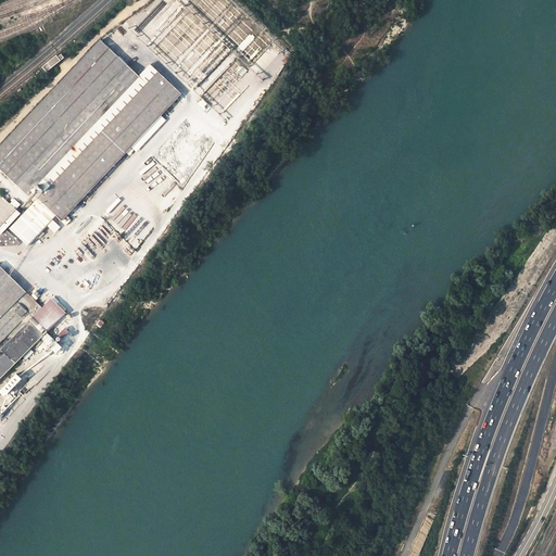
[(187,8),(194,14),(198,11),(190,4),(187,8)]
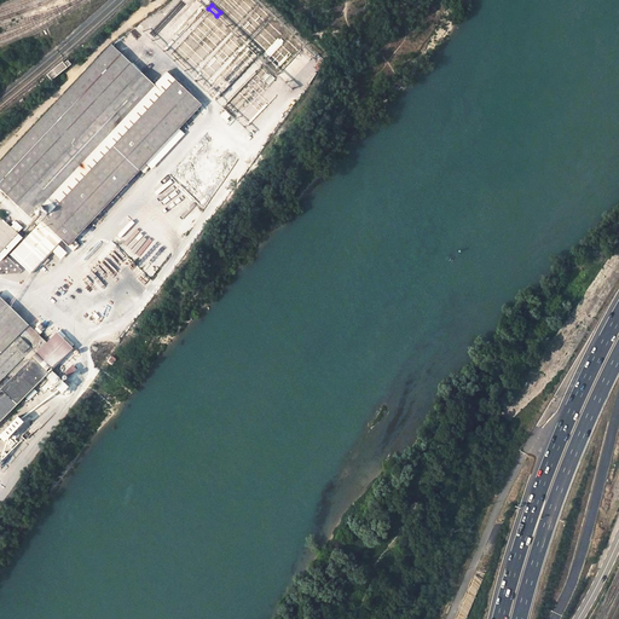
[(226,27),(231,23),(221,13),(218,17),(226,27)]
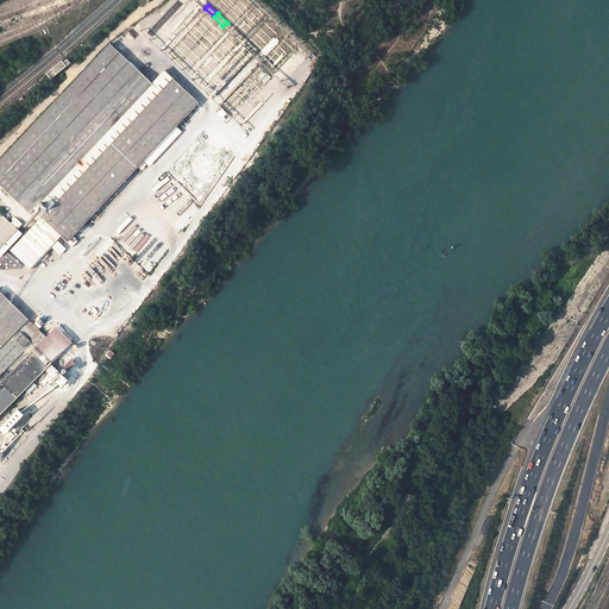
[(189,32),(198,39),(212,24),(203,17),(195,26),(189,32)]
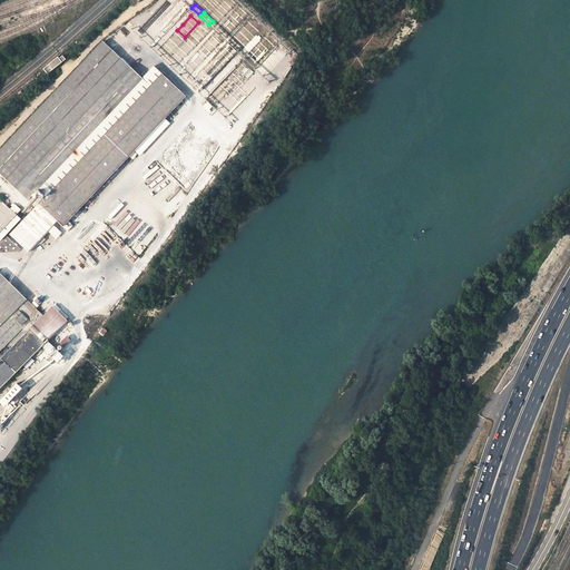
[(197,29),(192,33),(197,41),(203,37),(197,29)]
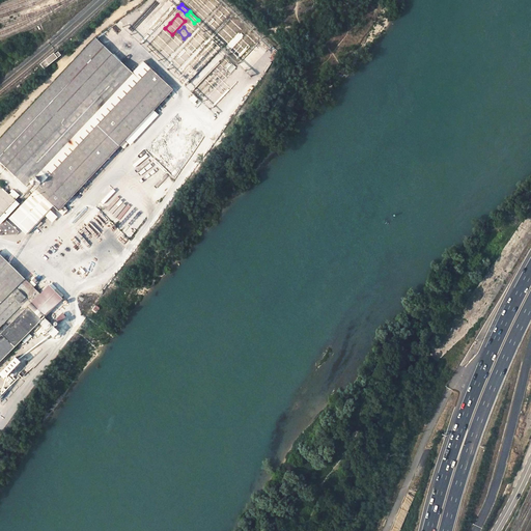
[(164,29),(157,36),(161,40),(158,44),(154,40),(150,45),(158,51),(171,36),(164,29)]
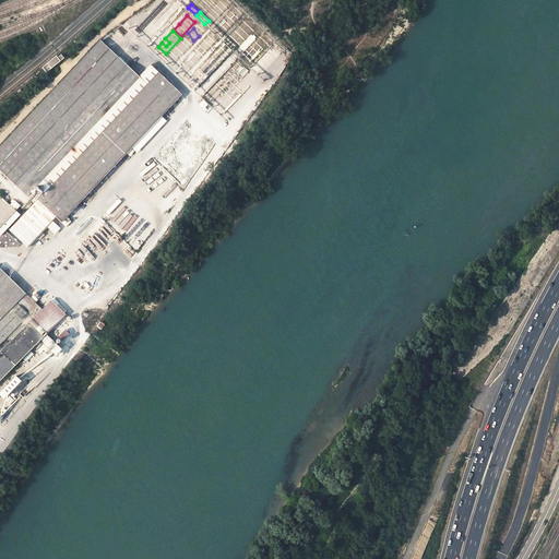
[(143,34),(139,38),(149,47),(153,43),(143,34)]
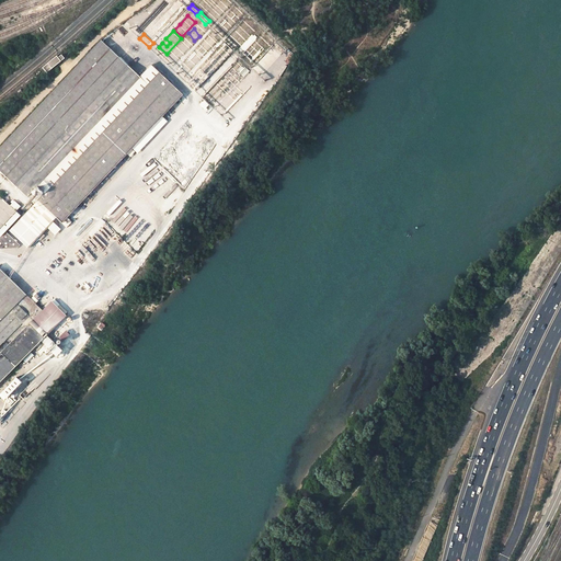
[(252,34),(240,47),(245,52),(256,38),(252,34)]
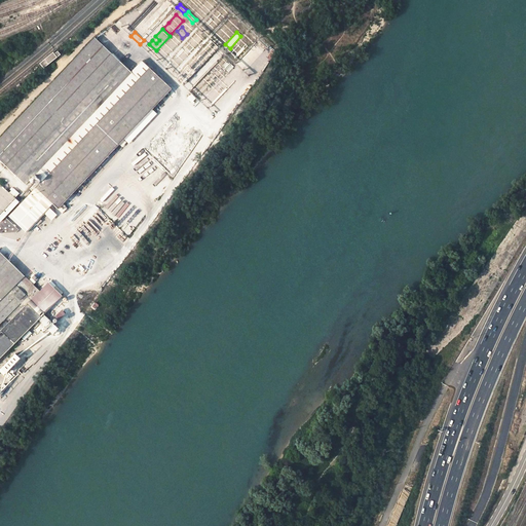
[(84,135),(147,71),(141,65),(130,75),(94,39),(78,55),(0,134),(0,163),(22,185),(33,175),(39,181),(73,146),(84,135)]
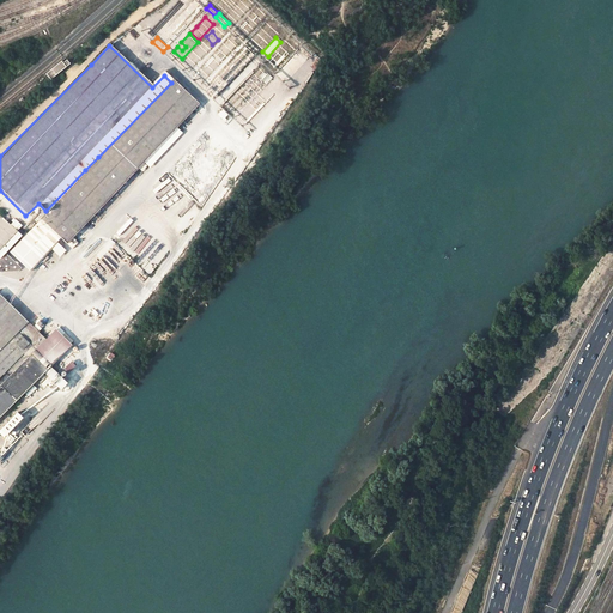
[(258,50),(254,55),(263,64),(267,59),(258,50)]
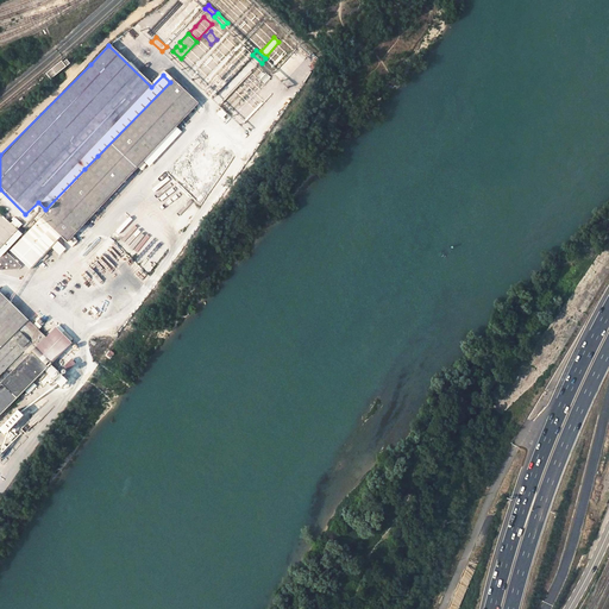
[(230,62),(239,70),(248,61),(238,52),(230,62)]
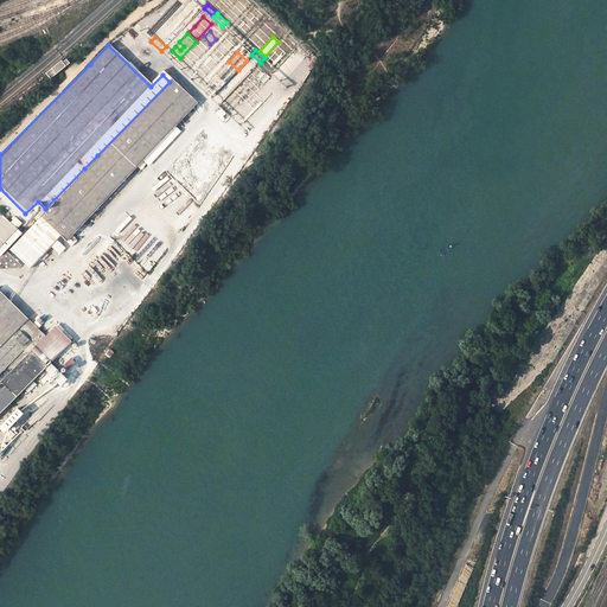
[(51,78),(69,64),(64,57),(45,72),(51,78)]
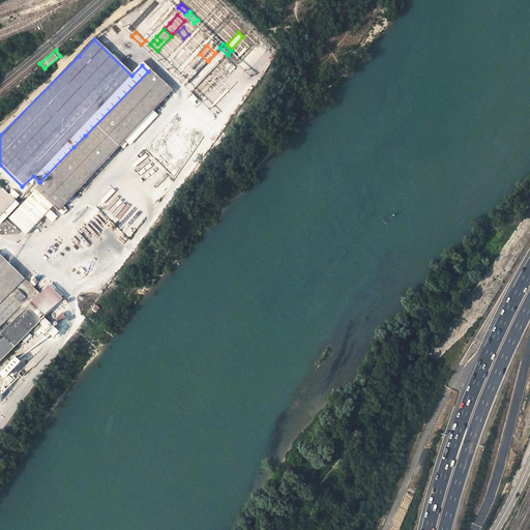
[(251,77),(255,72),(242,61),(238,65),(251,77)]
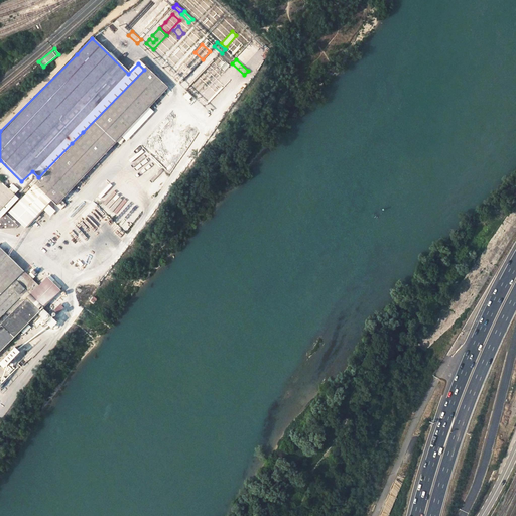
[(166,93),(144,70),(83,132),(72,143),(38,177),(28,187),(4,213),(20,229),(30,219),(34,215),(47,202),(52,208),(166,93)]
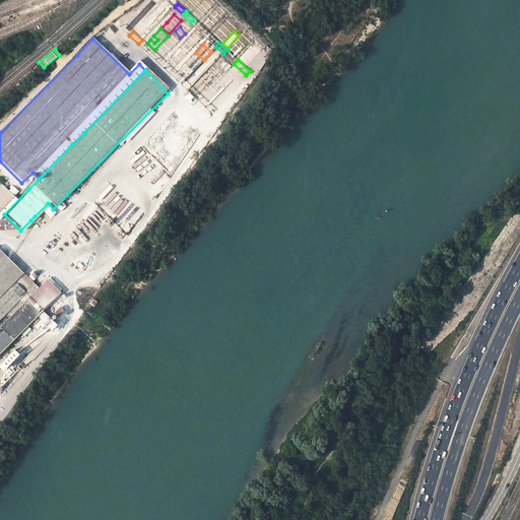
[(33,173),(21,183),(28,189),(39,179),(33,173)]
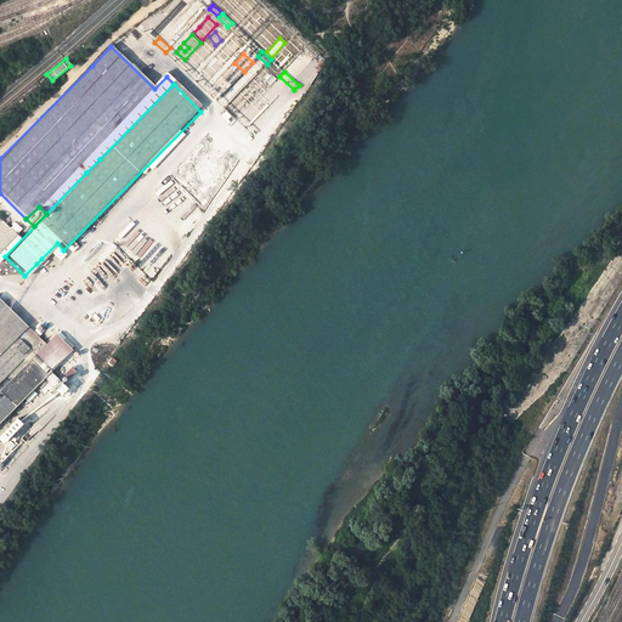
[(15,222),(11,228),(20,233),(23,228),(15,222)]
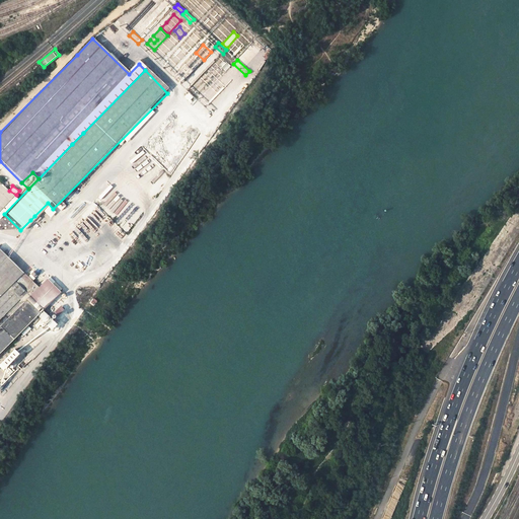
[(0,208),(0,214),(16,198),(13,194),(8,200),(0,208)]
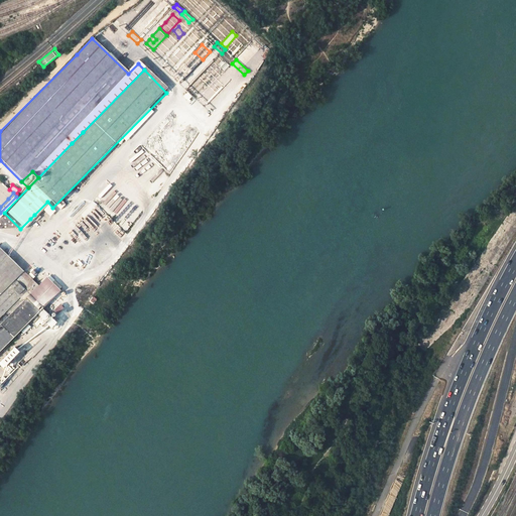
[(117,210),(114,209),(120,202),(116,199),(107,210),(113,214),(117,210)]
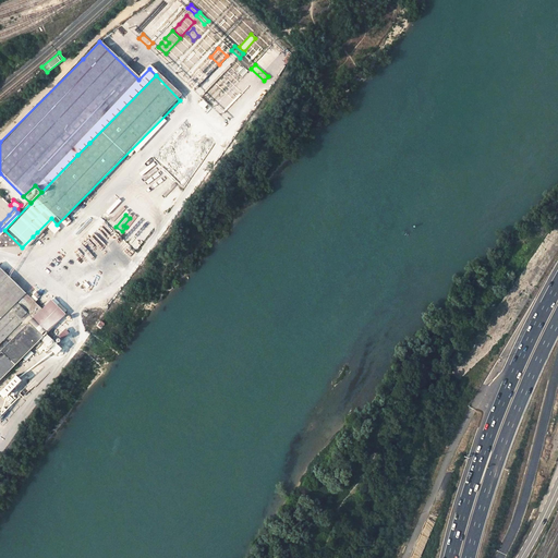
[(53,220),(47,227),(55,234),(61,228),(53,220)]
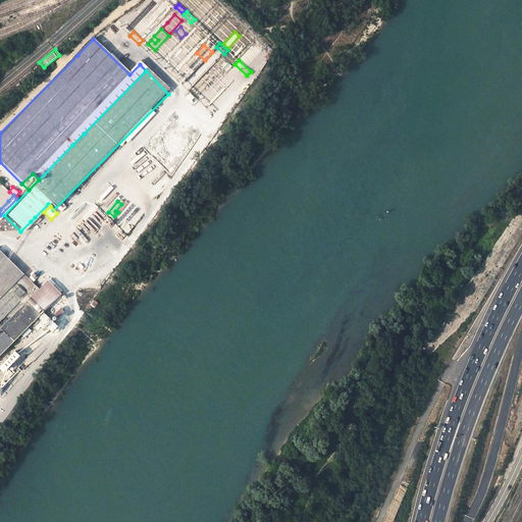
[(108,252),(124,230),(118,226),(122,220),(119,218),(120,217),(117,214),(97,244),(108,252)]
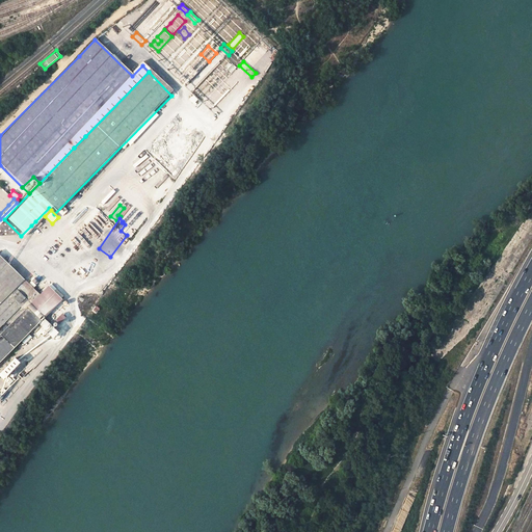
[(15,233),(2,221),(0,223),(0,235),(12,236),(15,233)]
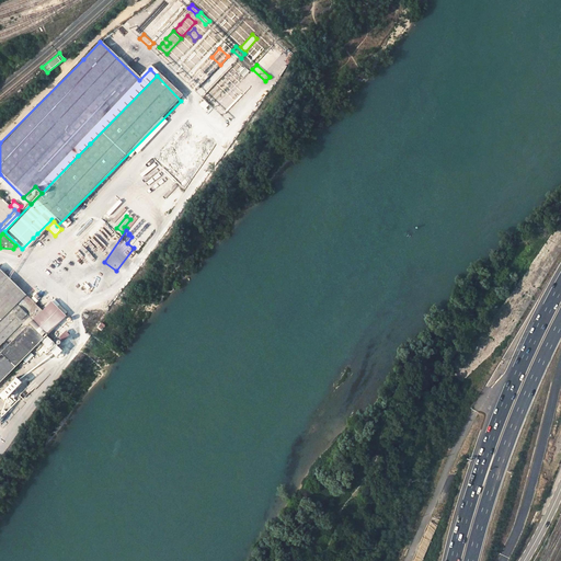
[(33,253),(41,244),(37,241),(30,249),(33,253)]
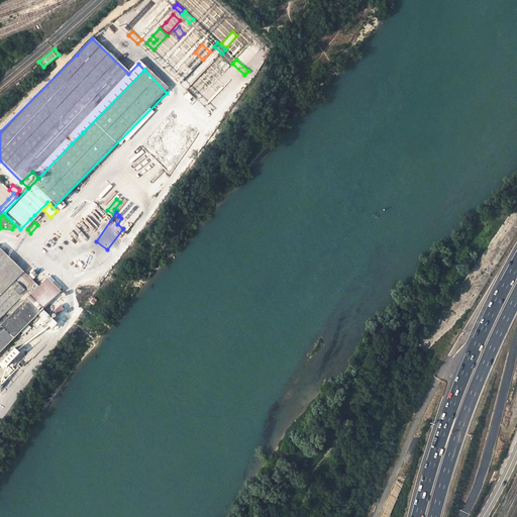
[(0,351),(38,314),(46,322),(52,317),(42,308),(62,290),(49,278),(39,287),(0,247),(0,351)]
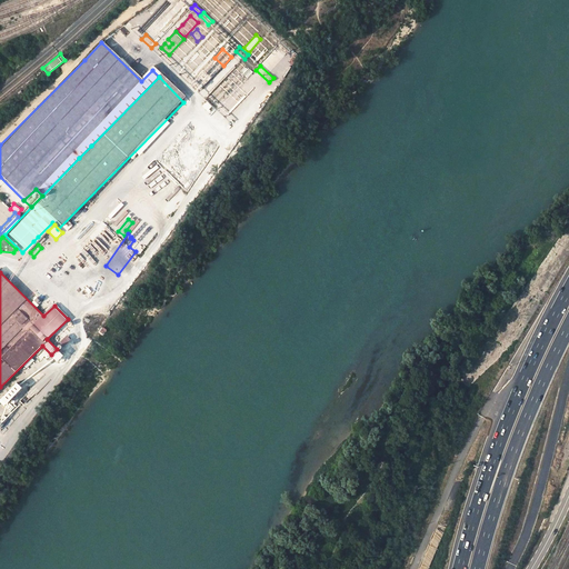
[(62,347),(70,340),(68,336),(59,342),(62,347)]
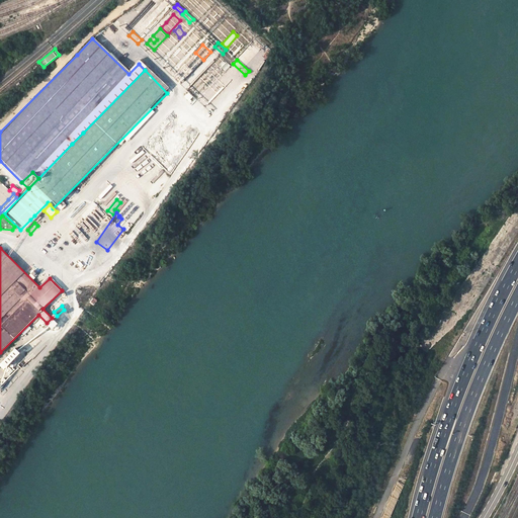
[(6,367),(20,353),(15,348),(1,363),(6,367)]
